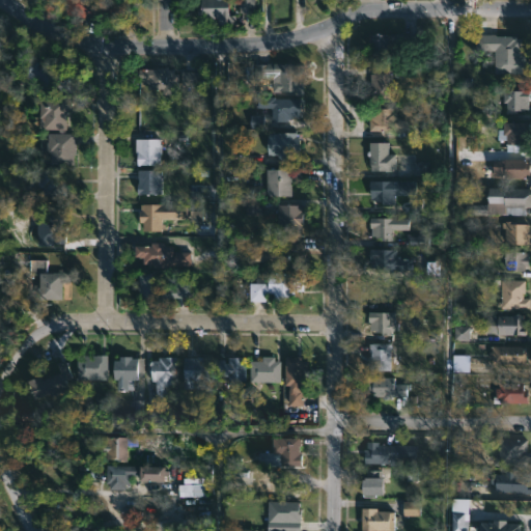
[(128,2),(126,18),(88,14),(88,17),(65,15),(66,0),(116,0),(116,1),(128,2)]
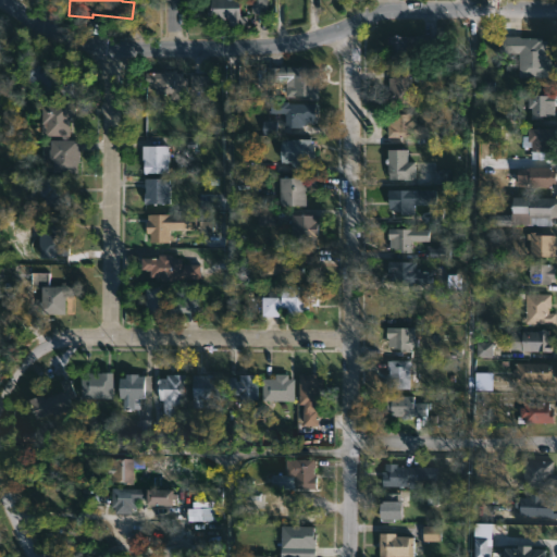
[(245,0),(245,25),(225,25),(226,19),(209,19),(209,0),(245,0)]
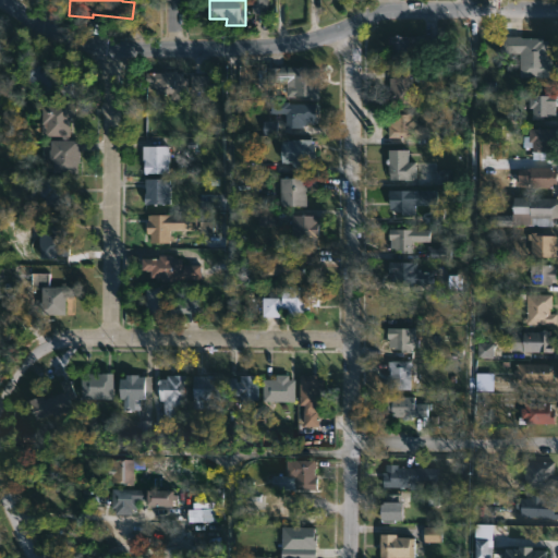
[(267,0),(252,0),(252,14),(268,13),(267,0)]
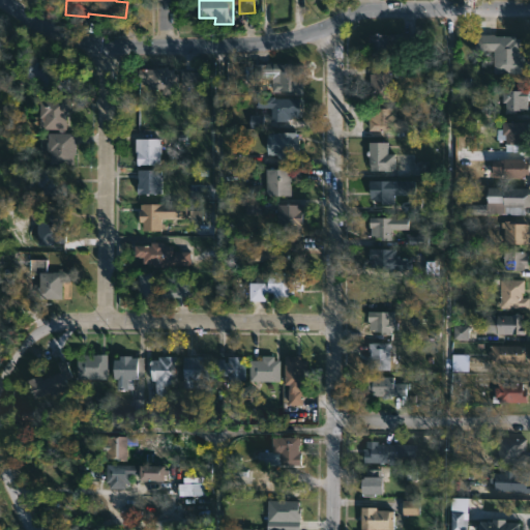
[(389,59),(369,58),(369,35),(377,35),(377,33),(389,33),(389,59)]
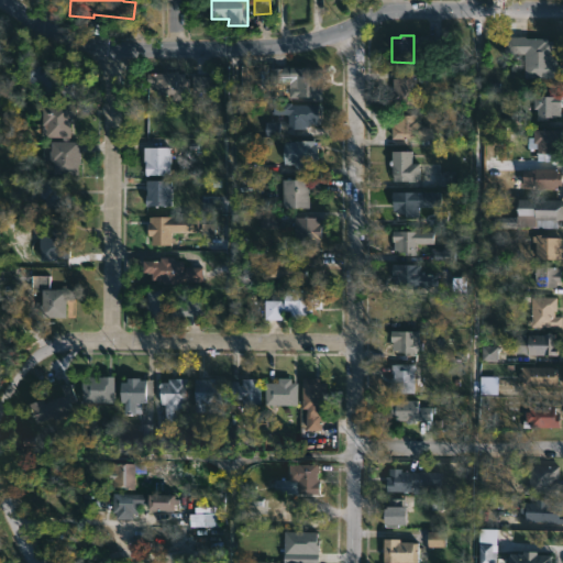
[(526,35),(526,37),(548,37),(548,40),(552,40),(552,58),(555,58),(555,64),(562,64),(562,77),(523,77),(523,53),(501,53),(503,35),(526,35)]
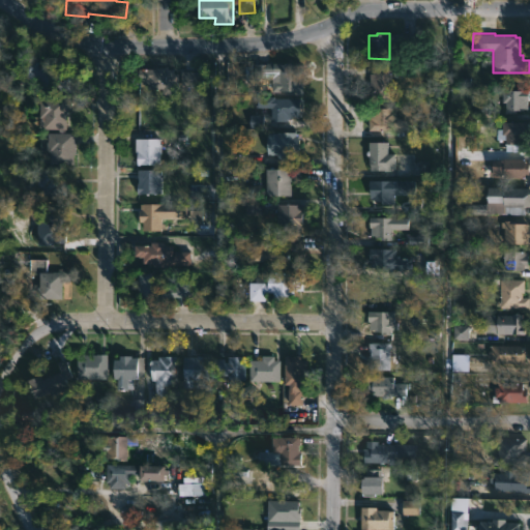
[(43,71),(56,72),(56,68),(68,69),(66,92),(33,89),(35,76),(20,74),(21,59),(33,60),(33,65),(37,66),(37,68),(43,69),(43,71)]
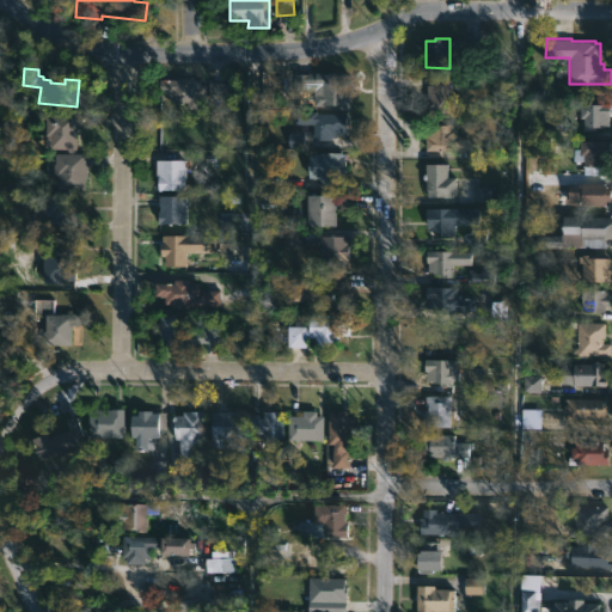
[(246,96),(210,96),(210,83),(232,83),(232,69),(246,69),(246,96)]
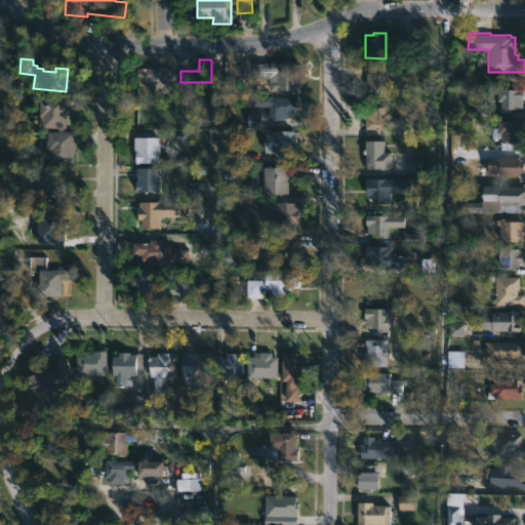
[(280,64),(296,65),(295,89),(266,88),(266,77),(258,76),(258,68),(251,68),(251,63),(280,64)]
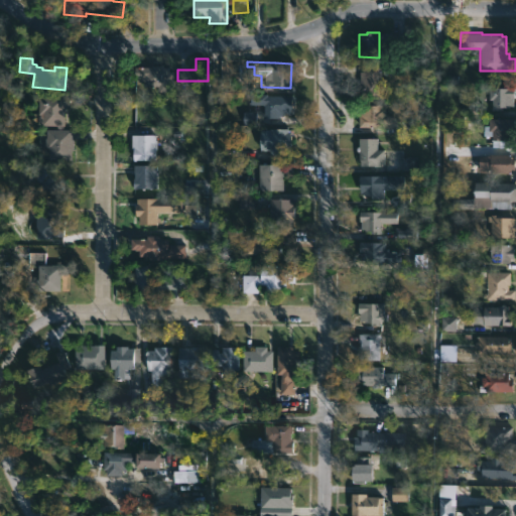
[(380,95),(360,95),(360,63),(380,63),(380,95)]
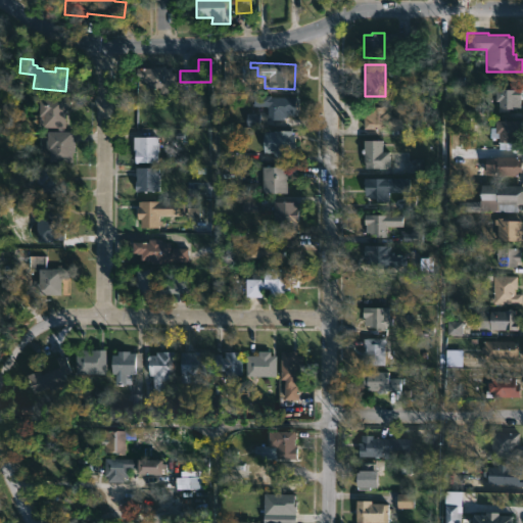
[(164,66),(170,67),(170,72),(174,72),(174,80),(164,80),(164,88),(143,88),(143,83),(137,83),(137,79),(135,79),(135,76),(133,76),(133,67),(164,66)]
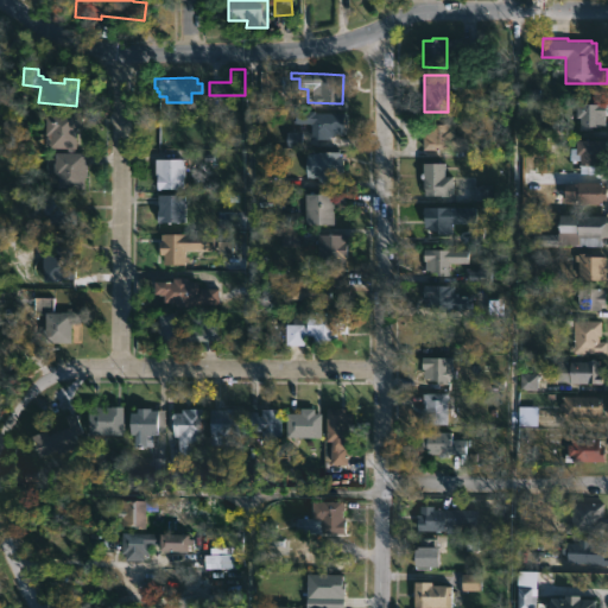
[(605,103),(605,114),(596,114),(596,126),(588,126),(588,128),(577,128),(578,118),(574,118),(574,103),(605,103)]
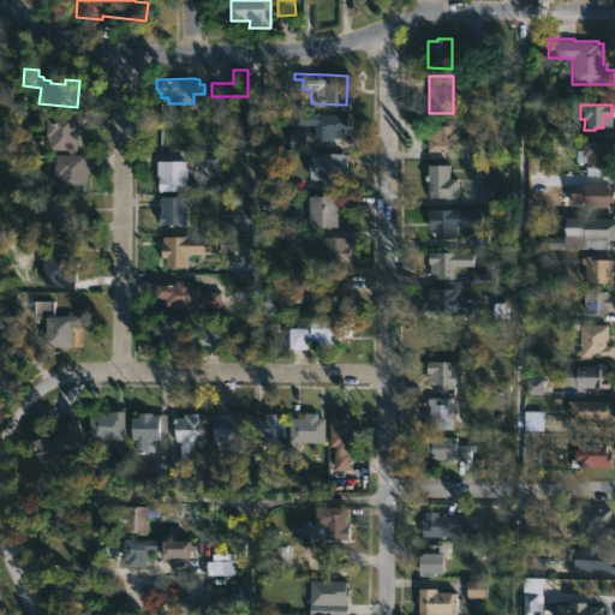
[(317,112),(317,115),(348,114),(348,131),(347,131),(347,136),(330,137),(330,141),(316,141),(316,127),(315,127),(315,125),(302,125),(302,112),(317,112)]
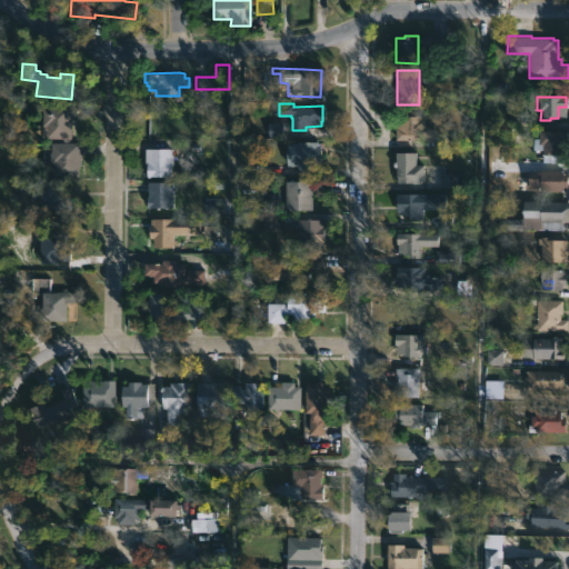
[(75,115),(73,117),(67,117),(66,138),(43,137),(45,125),(38,125),(39,105),(75,106),(75,115)]
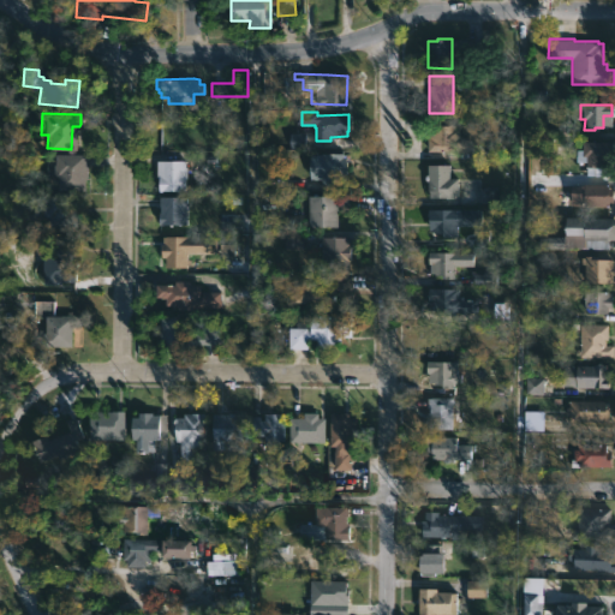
[(454,121),(454,129),(458,129),(457,137),(465,137),(465,148),(452,148),(452,151),(427,151),(427,138),(428,138),(429,119),(454,121)]
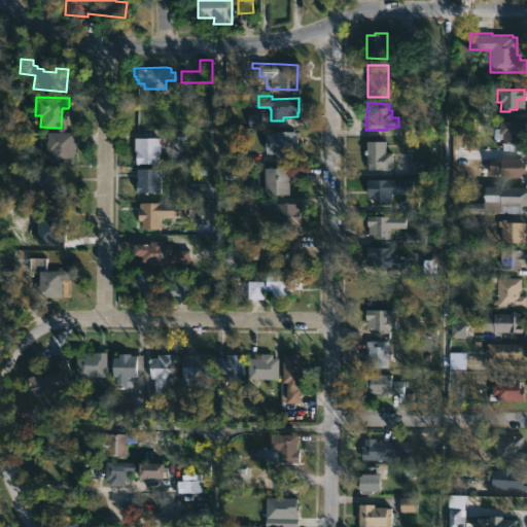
[(261,126),(261,115),(249,115),(250,126),(261,126)]
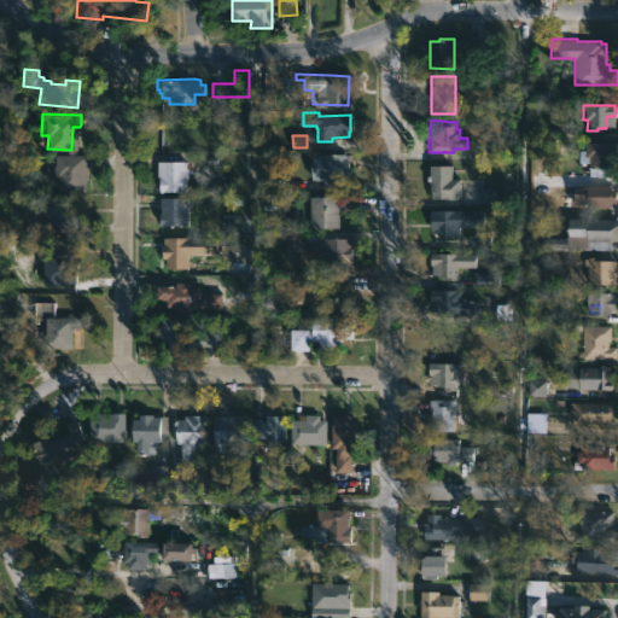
[(606,163),(599,165),(599,168),(612,168),(612,176),(607,176),(607,186),(610,186),(610,190),(613,190),(613,203),(610,203),(610,207),(606,207),(606,211),(571,211),(571,185),(584,185),(584,175),(587,175),(586,168),(588,168),(588,163),(576,163),(576,150),(584,150),(584,143),(613,141),(613,151),(608,151),(608,163),(606,163)]
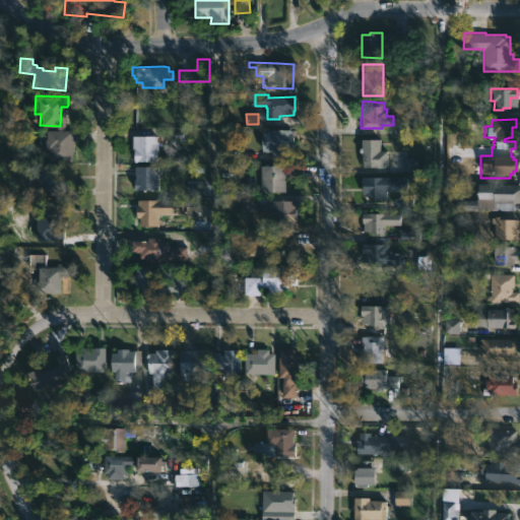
[(288,129),(288,131),(291,131),(291,151),(288,151),(288,155),(269,155),(270,151),(261,151),(261,130),(288,129)]
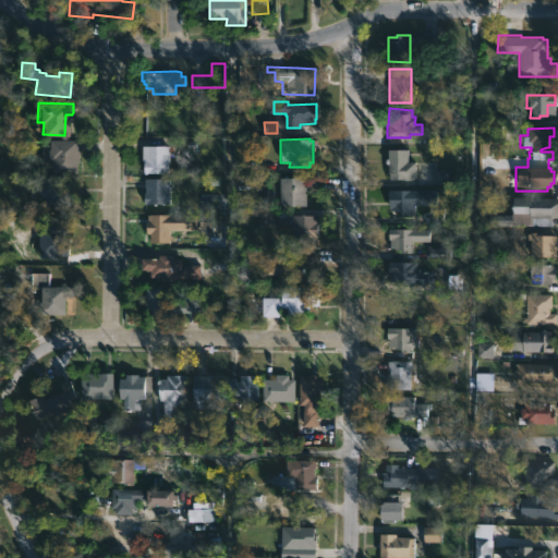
[(74,149),(74,150),(76,150),(74,172),(51,172),(51,159),(47,157),(49,140),(74,140),(74,149)]
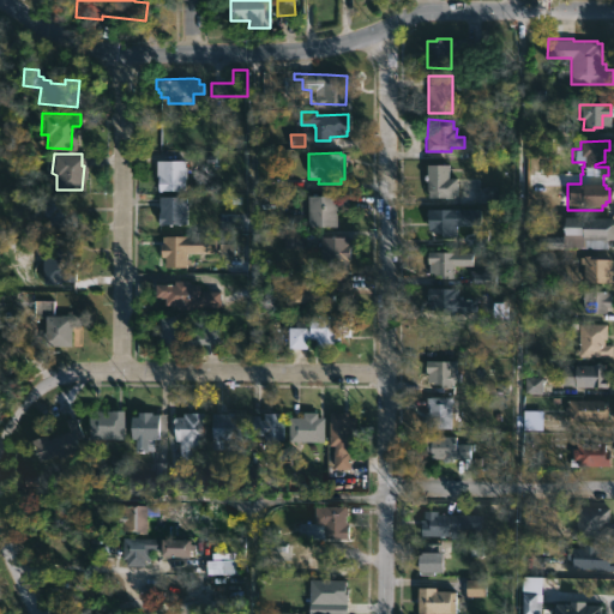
[(185,191),(155,191),(155,161),(184,161),(185,191)]
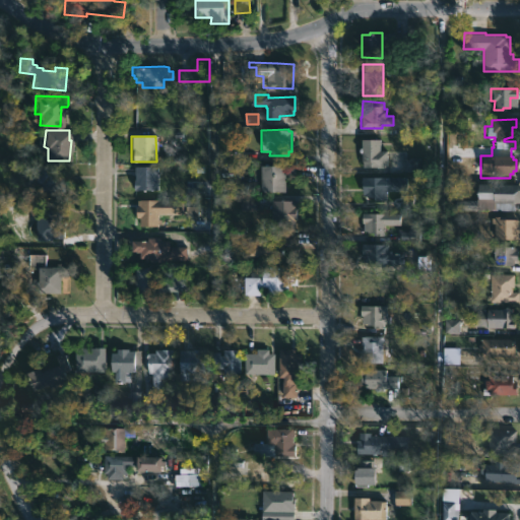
[(379,145),(379,150),(386,150),(386,169),(376,169),(376,167),(361,167),(361,139),(379,139),(379,145)]
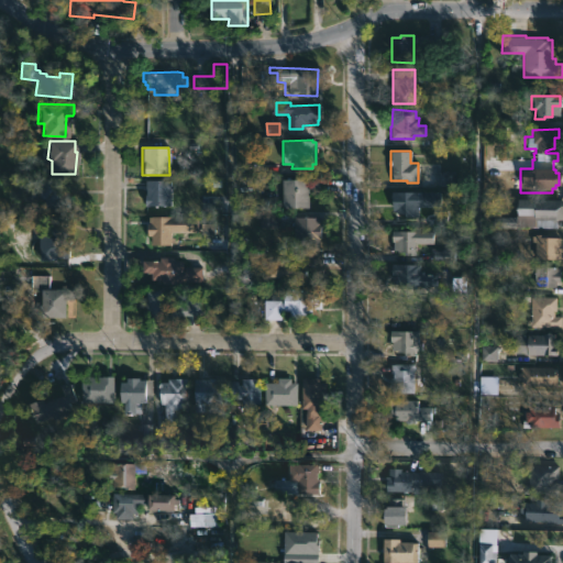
[(461,189),(437,189),(435,170),(461,170),(461,189)]
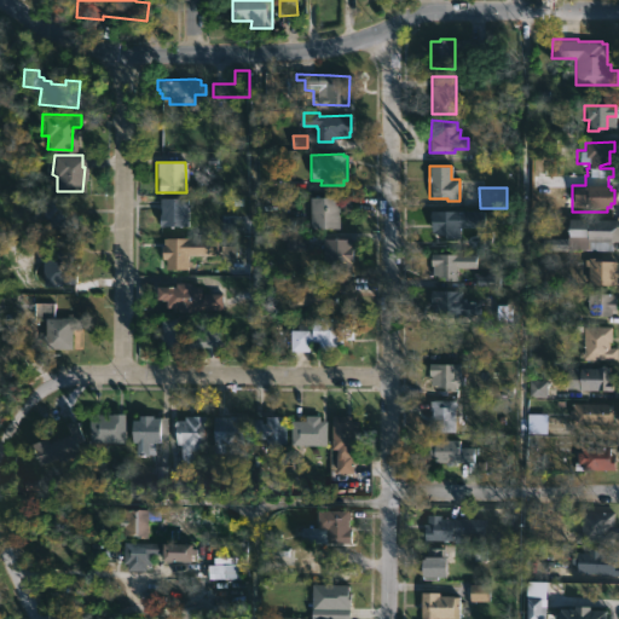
[(337,229),(308,227),(310,196),(331,197),(331,194),(340,194),(337,229)]
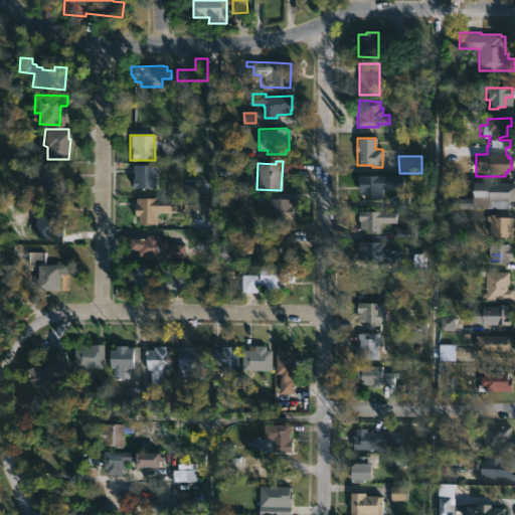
[(55,175),(55,182),(33,181),(33,162),(50,162),(50,171),(55,171),(55,175)]
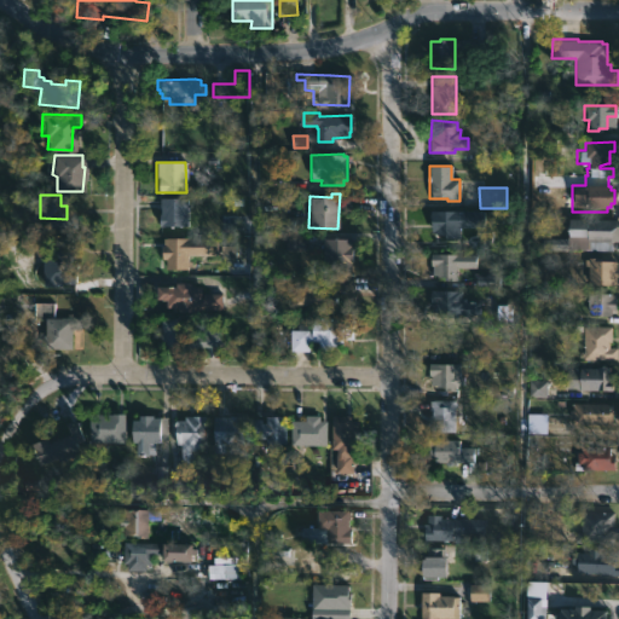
[(186,226),(162,226),(162,200),(186,198),(186,226)]
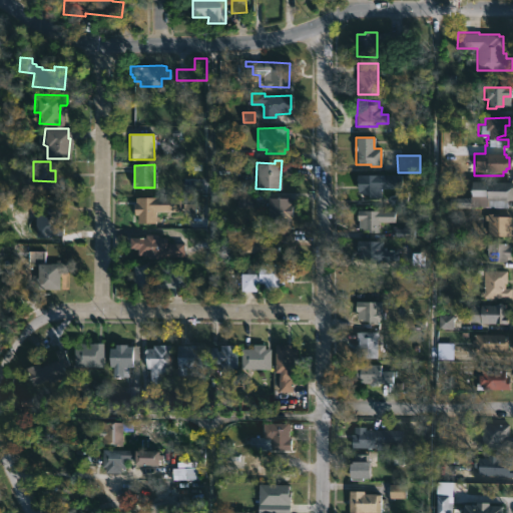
[(377,174),(379,174),(380,185),(376,185),(376,197),(367,197),(367,194),(358,194),(358,191),(356,191),(356,174),(377,174)]
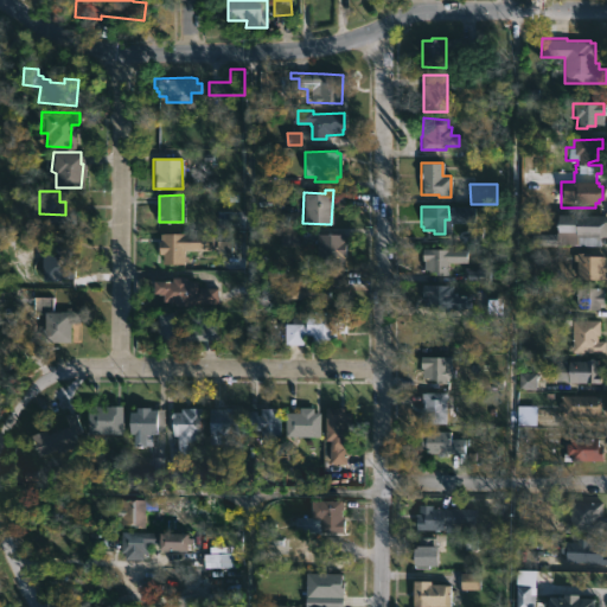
[(574,246),(529,246),(529,234),(556,234),(556,215),(606,215),(606,236),(574,236),(574,246)]
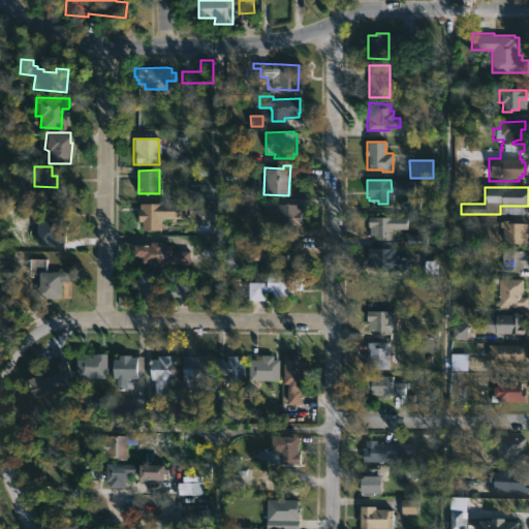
[(300,228),(276,228),(275,204),(299,203),(300,228)]
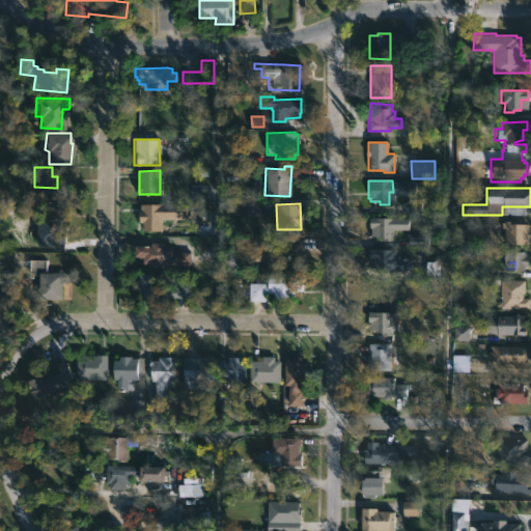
[(159,230),(140,230),(140,223),(137,223),(137,204),(186,204),(186,219),(161,219),(161,230),(159,230)]
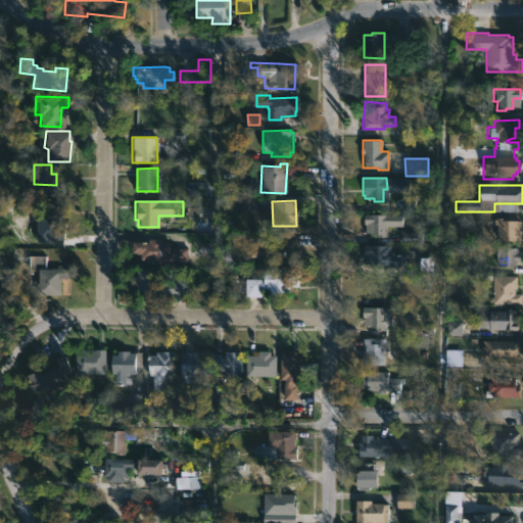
[(59,212),(59,239),(34,240),(34,210),(59,210),(59,212)]
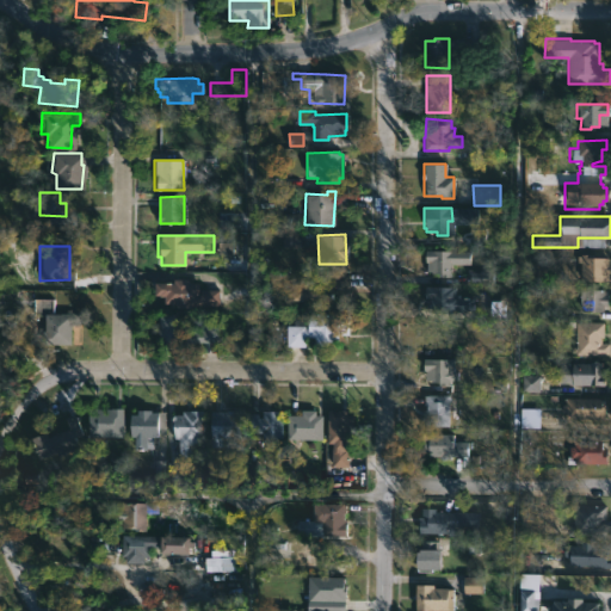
[(468,251),(468,264),(450,264),(450,273),(429,273),(429,261),(423,261),(424,250),(468,251)]
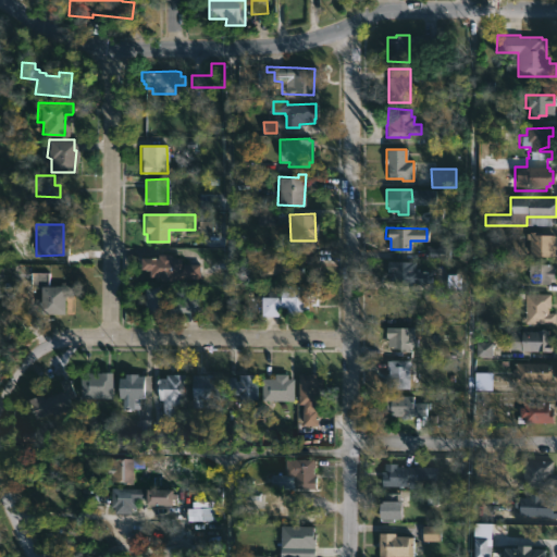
[(535,232),(535,234),(553,235),(553,242),(556,242),(556,249),(554,248),(553,257),(528,256),(528,239),(524,239),(524,234),(535,232)]
